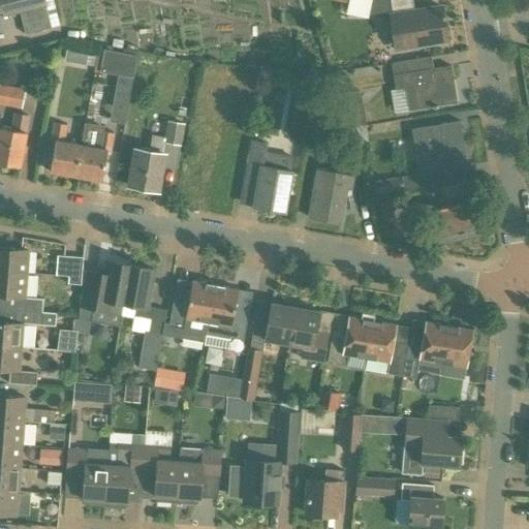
[(44,5),(43,0),(0,0),(0,10),(1,11),(2,16),(20,11),(25,34),(50,28),(44,5)]
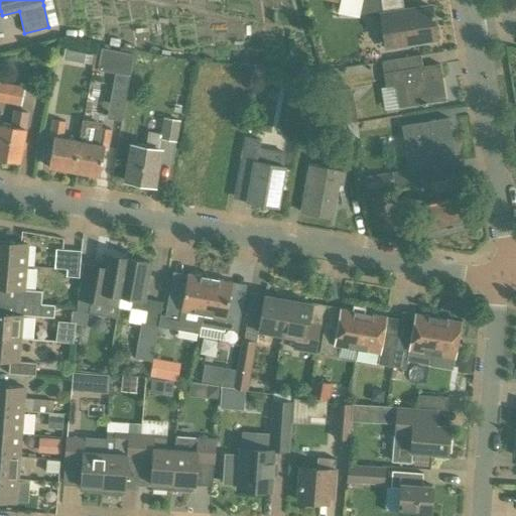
[(357,0),(359,14),(380,10),(378,0),(357,0)]
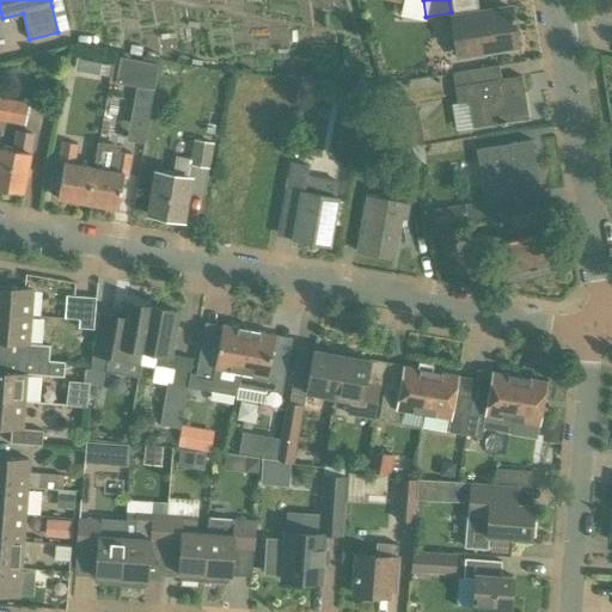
[(458,56),(501,49),(500,46),(515,43),(509,7),(451,17),(458,56)]
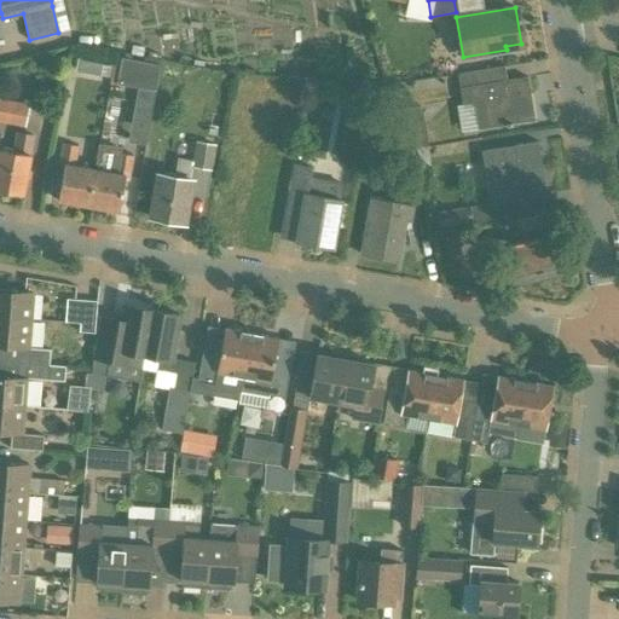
[(145,144),(160,64),(121,57),(116,84),(138,87),(127,142),(145,144)]
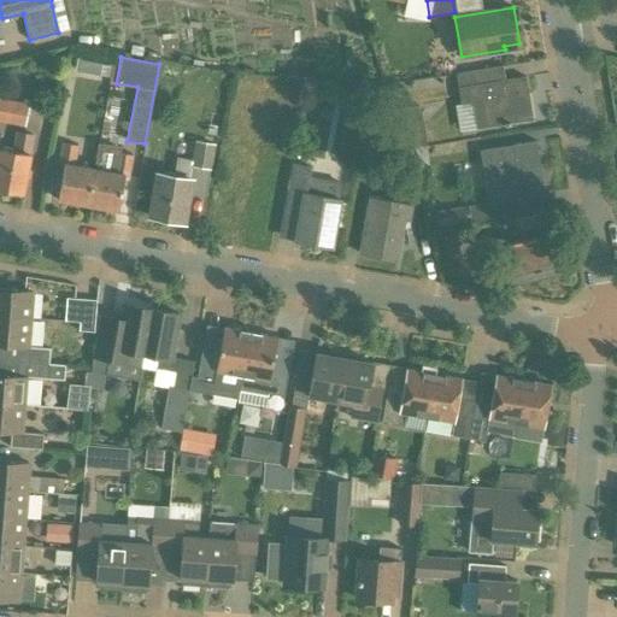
[(103,63),(89,60),(87,74),(100,76),(103,63)]
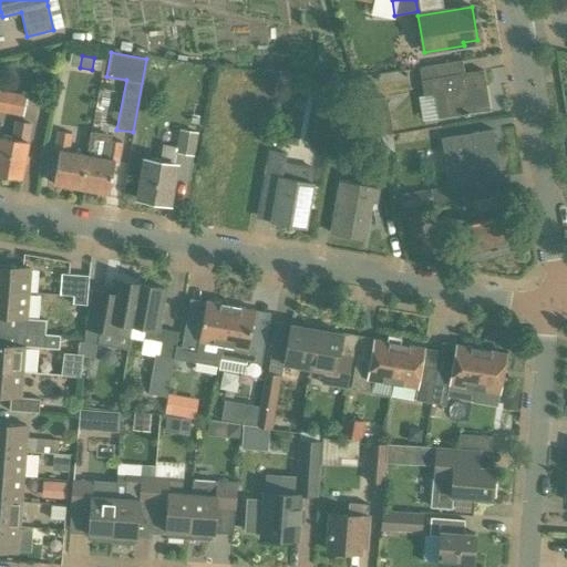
[(467,58),(468,70),(487,68),(485,55),(467,58)]
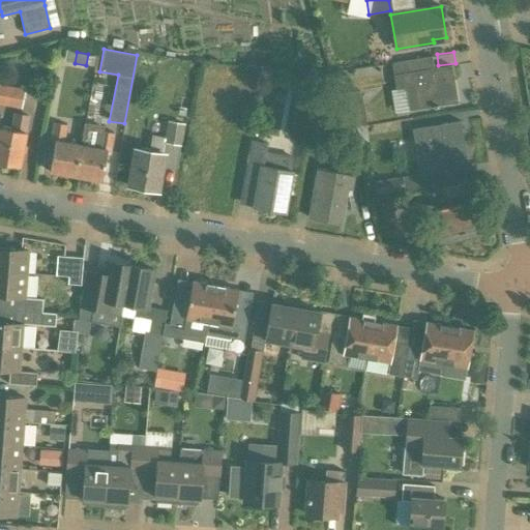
[(434,68),(432,56),(391,62),(393,76),(395,89),(406,87),(409,110),(458,101),(451,65),(434,68)]
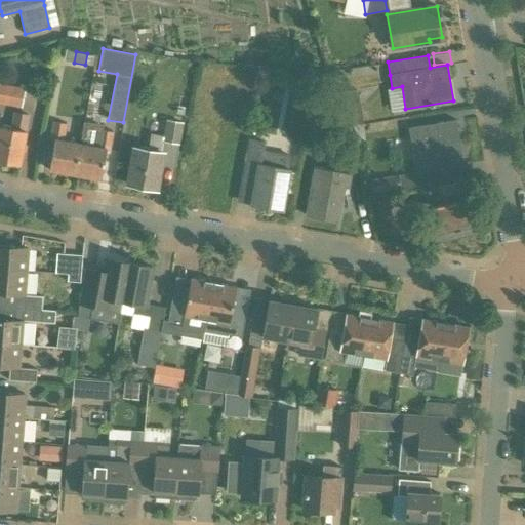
[(0,103),(19,107),(24,88),(0,84),(0,103)]
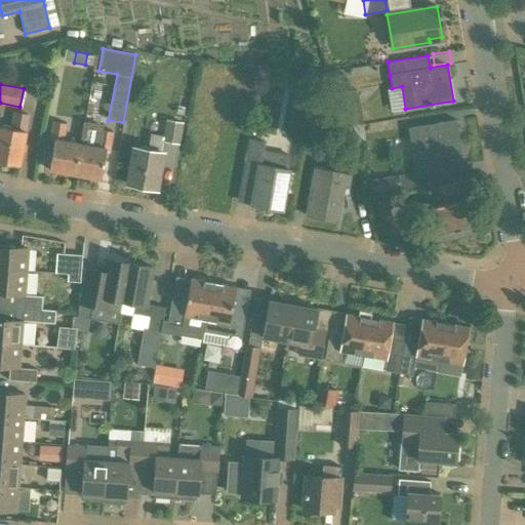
[(348,126),(364,124),(359,96),(342,99),(348,126)]
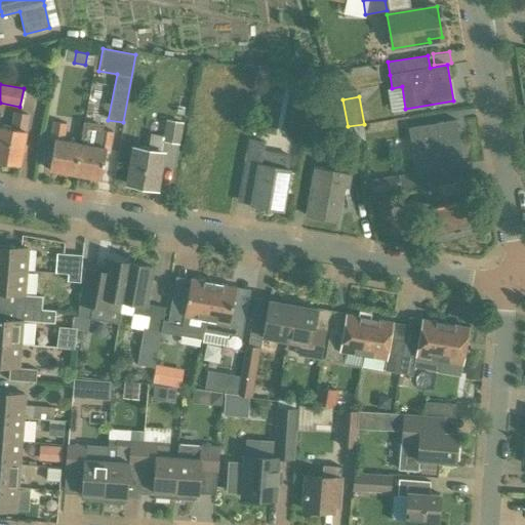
[(0,160),(18,164),(28,116),(12,113),(9,128),(0,126),(0,160)]
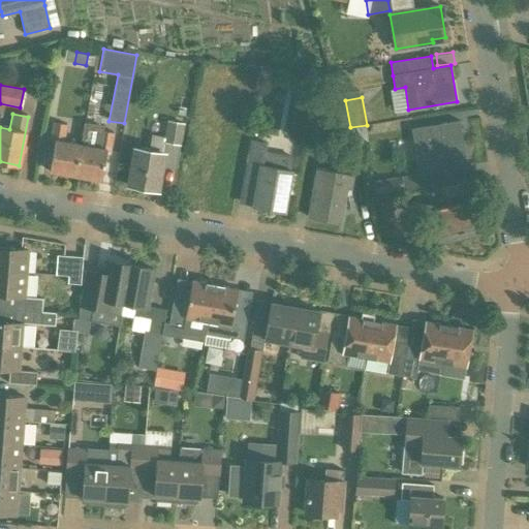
[(176,169),(185,124),(167,121),(164,136),(152,134),(149,151),(135,149),(129,185),(156,190),(160,166),(176,169)]
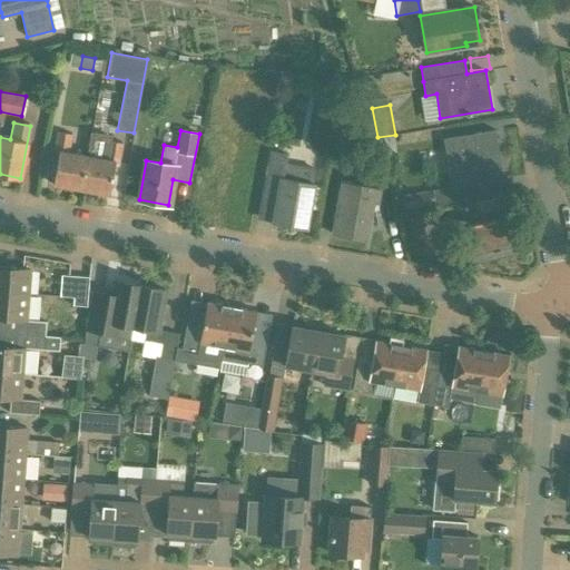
[(451,186),(503,177),(495,130),(443,139),(451,186)]
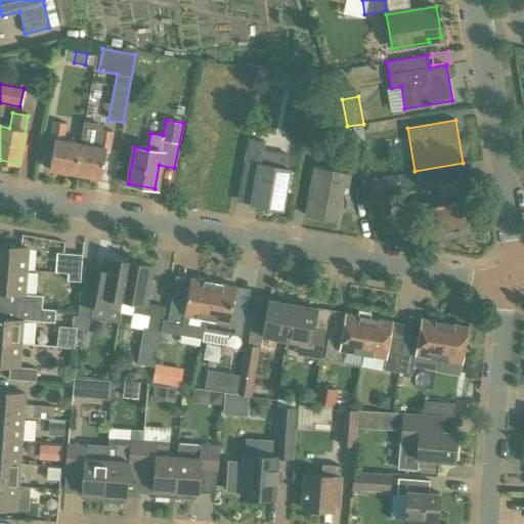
[(74,173),(79,143),(63,140),(67,123),(52,121),(48,140),(53,141),(48,169),(74,173)]
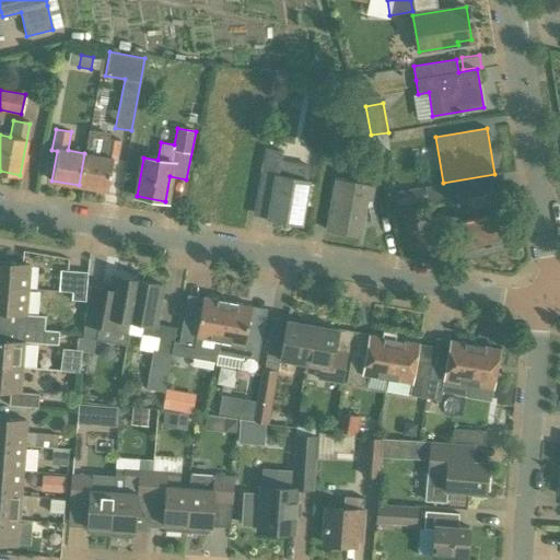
[(84,153),(79,185),(107,190),(113,160),(117,161),(120,141),(106,139),(106,137),(89,133),(84,153)]
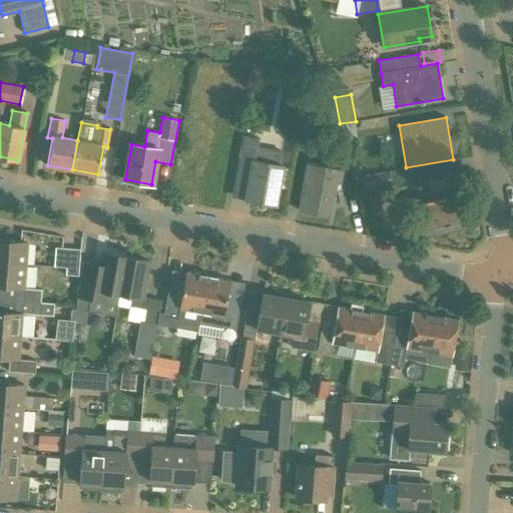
[(275,205),(282,165),(253,159),(259,138),(242,135),(231,197),(275,205)]
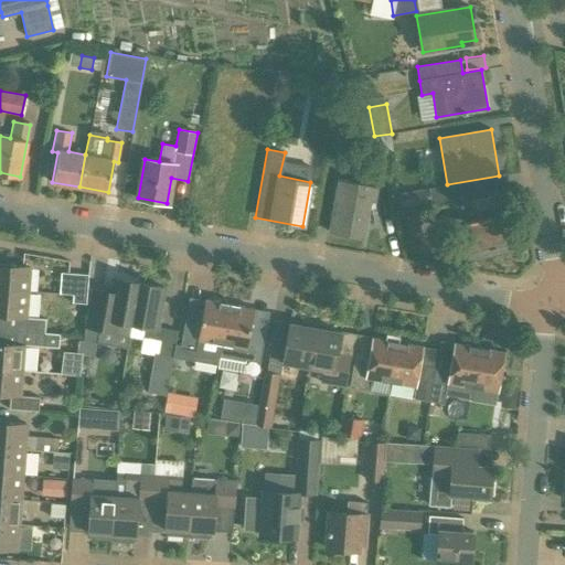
[(374,201),(376,185),(338,179),(329,231),(363,237),(370,200),(374,201)]
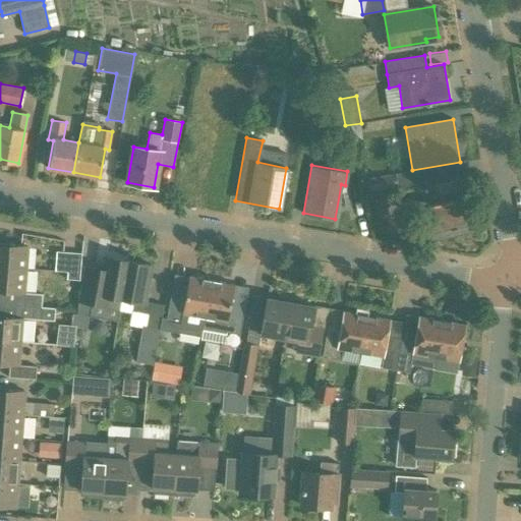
[(286,170),(282,190),(293,192),(297,172),(286,170)]
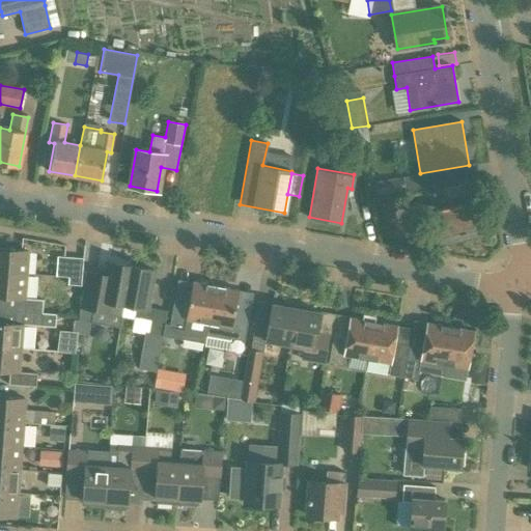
[(376,196),(404,192),(402,176),(374,180),(376,196)]
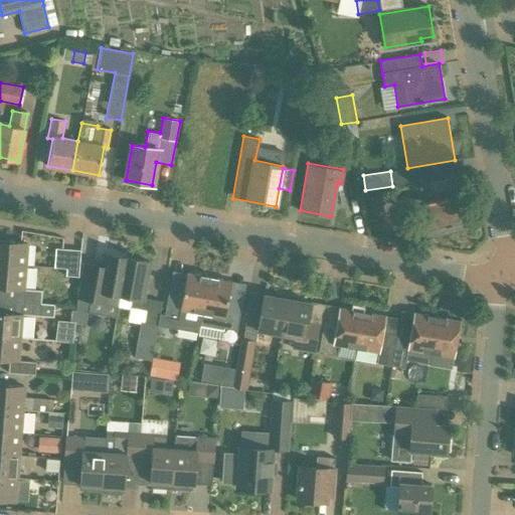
[(421,232),(465,222),(459,195),(415,205),(421,232)]
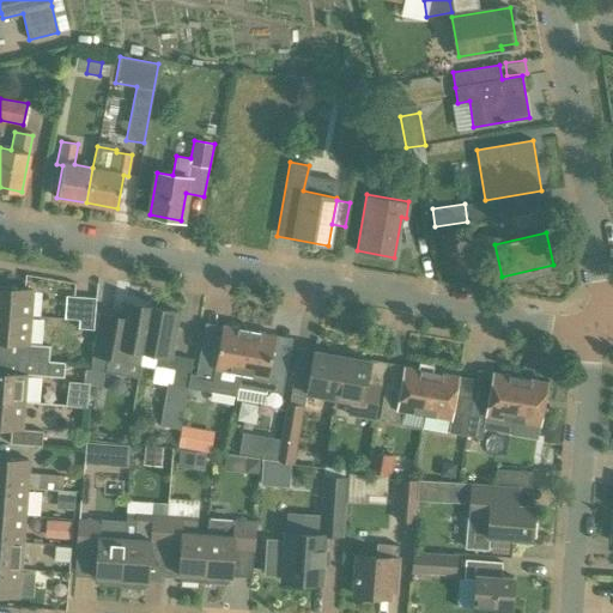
[(0,314),(30,316),(31,289),(0,286),(0,314)]
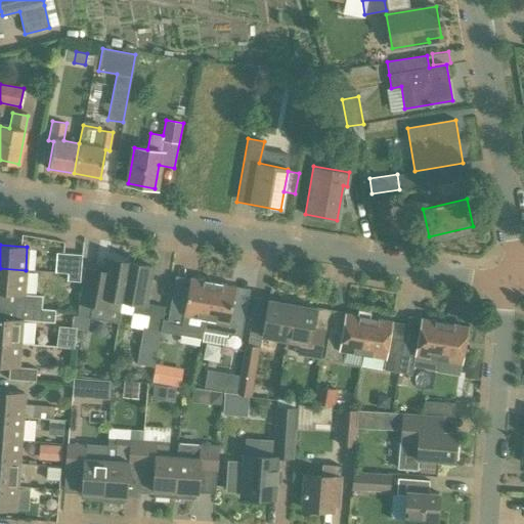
[(79,281),(82,255),(56,253),(54,272),(68,273),(67,280),(79,281)]
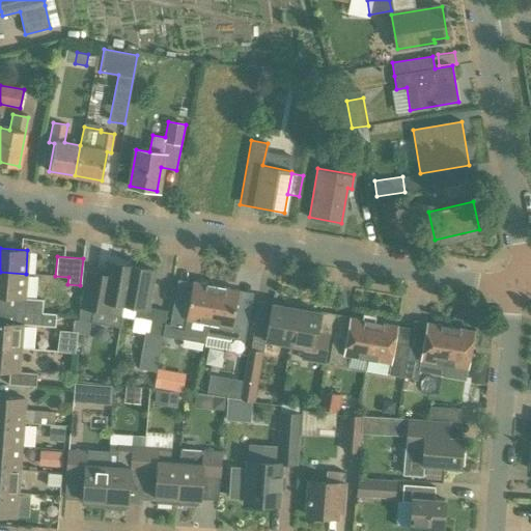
[(123,304),(122,304),(130,266),(107,261),(100,299),(82,296),(78,318),(79,318),(77,334),(89,335),(93,309),(111,312),(121,314),(123,304)]
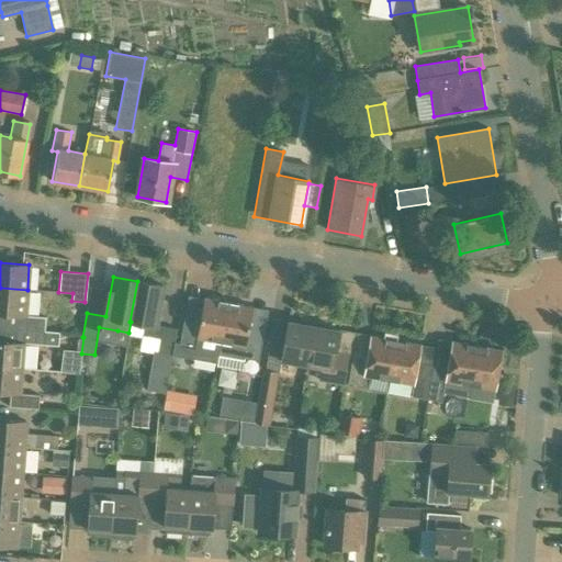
[(161,338),(158,351),(154,351),(146,390),(165,394),(171,355),(175,341),(177,329),(163,326),(163,325),(156,324),(163,285),(137,281),(130,322),(131,322),(143,324),(142,335),(161,338)]
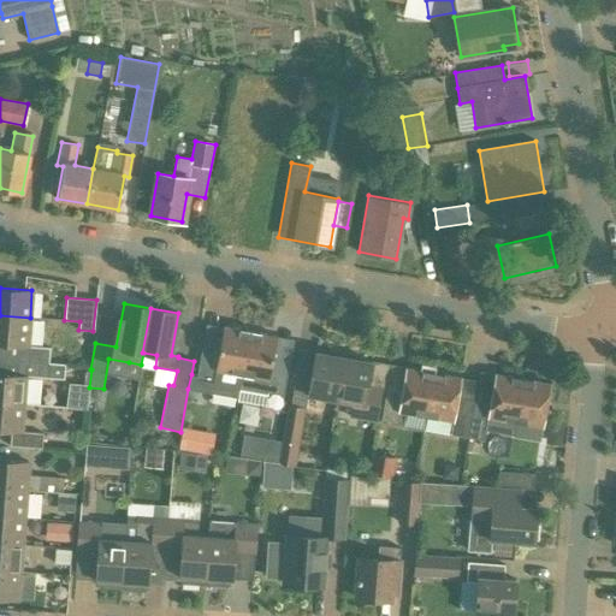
[(28,345),(30,318),(0,315),(0,359),(48,363),(49,348),(28,345)]
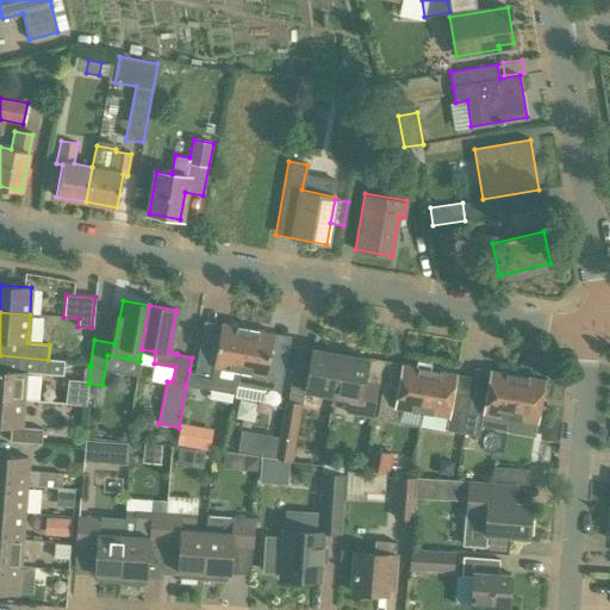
[(237,386),(240,371),(248,329),(221,324),(216,349),(200,347),(195,371),(190,371),(186,385),(235,393),(236,385),(237,386)]
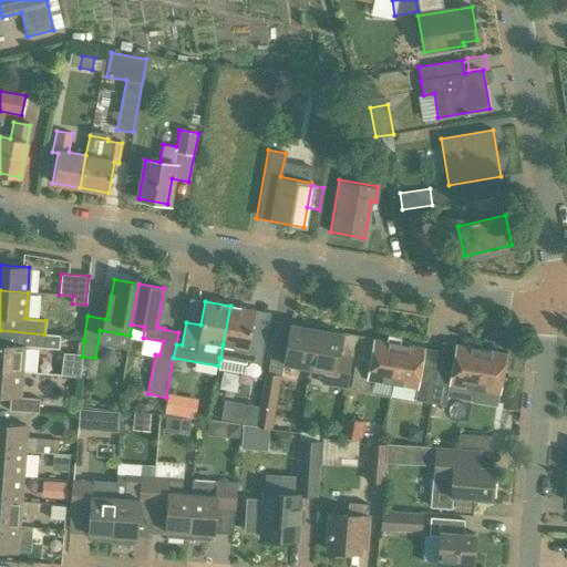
[(255,310),(230,306),(223,344),(220,359),(246,363),(247,361),(261,363),(266,337),(250,333),(255,310)]
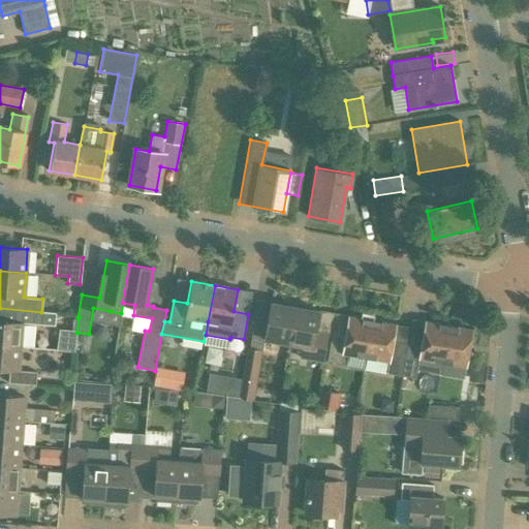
[(288,343),(294,307),(256,300),(252,322),(254,322),(250,347),(248,346),(239,397),(254,400),(261,351),(262,351),(265,339),(288,343)]
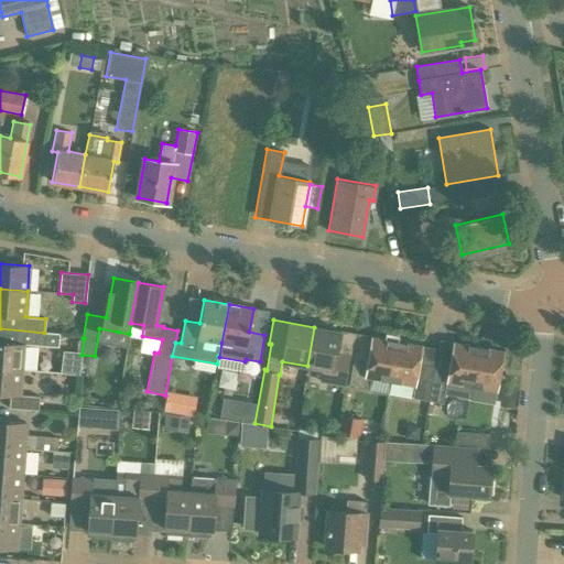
[(314,327),(307,366),(323,368),(321,382),(346,387),(350,356),(336,354),(340,332),(314,327)]
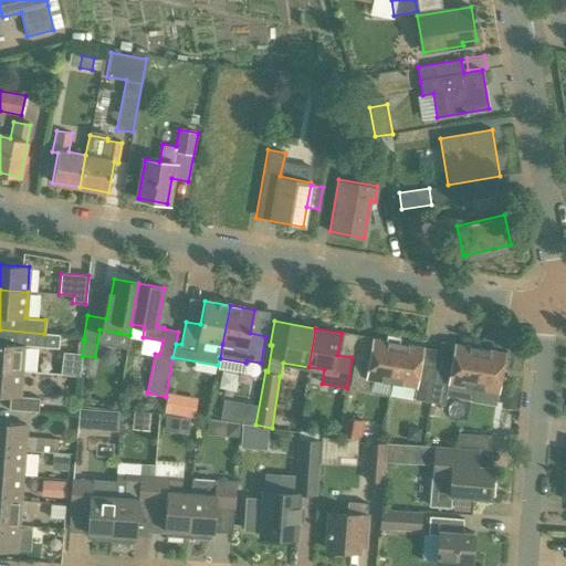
[(44,334),(0,329),(0,368),(21,370),(23,345),(59,348),(60,335),(44,334)]
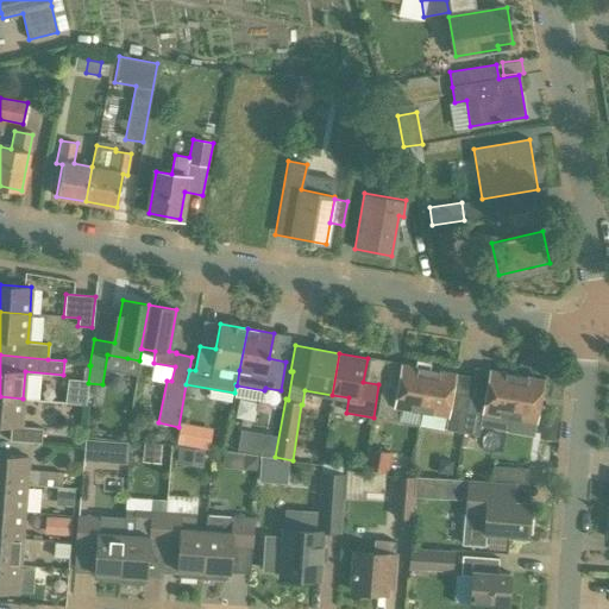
[(421,412),(428,370),(401,365),(396,388),(382,385),(377,418),(399,421),(401,408),(421,412)]
